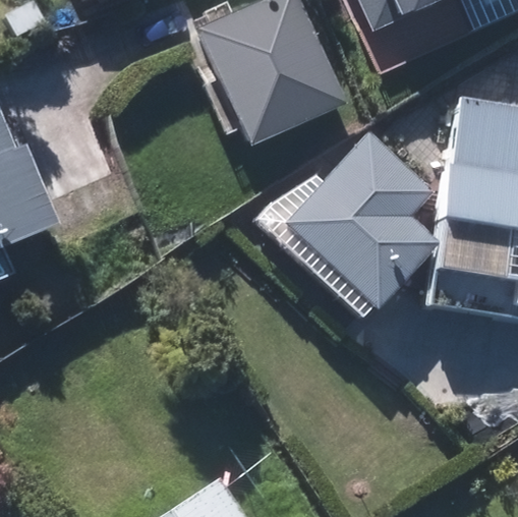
[(295,0),(269,0),(199,33),(252,146),(344,104),(295,0)]
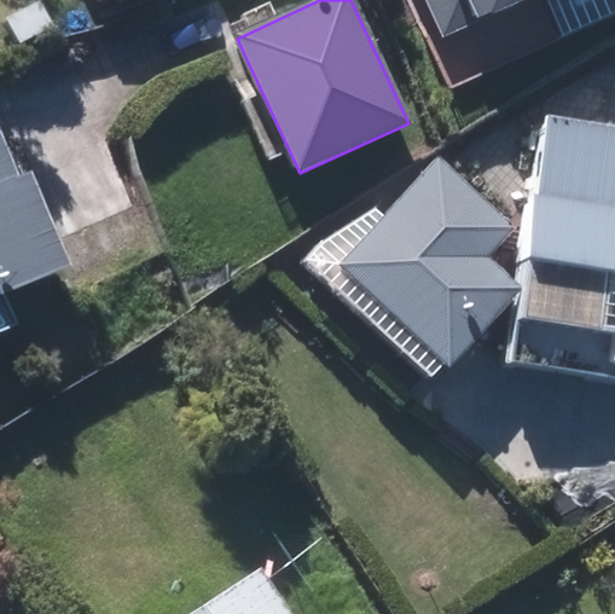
[(421,0),(436,36),(522,0),(421,0)]
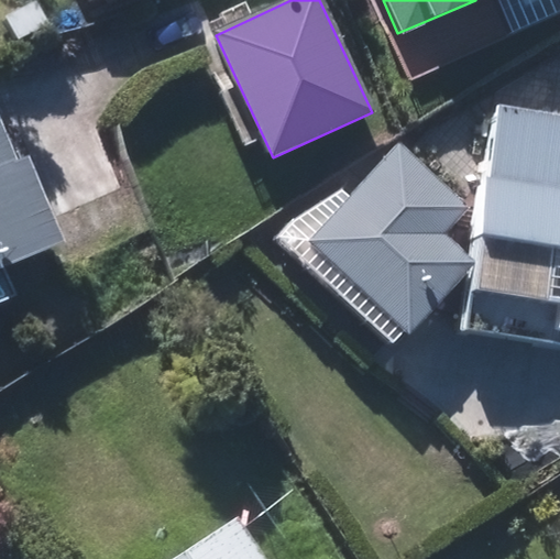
[(559,116),(500,109),(474,328),(559,338),(559,116)]
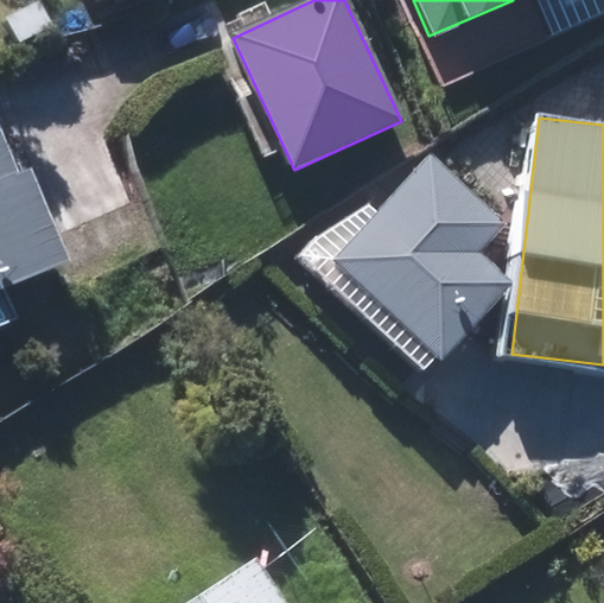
[(0,279),(2,284),(70,254),(32,167),(19,173),(0,129),(0,279)]
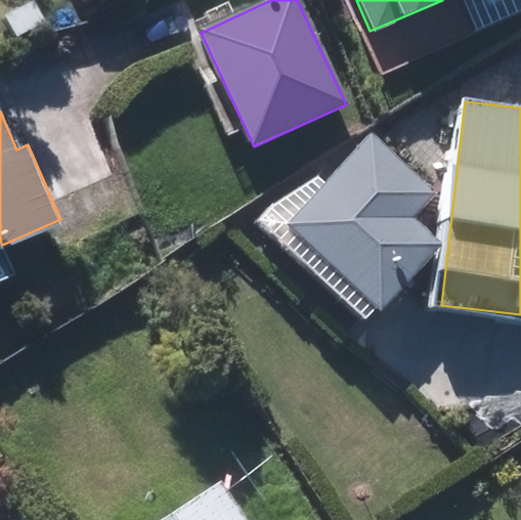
[(374,136),(289,224),(379,309),(440,245),(411,218),(435,193),(374,136)]
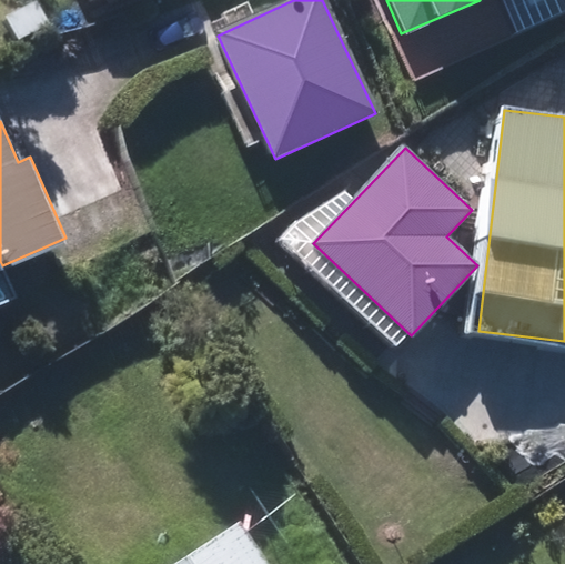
[(269,563),(240,520),(173,563),(269,563)]
